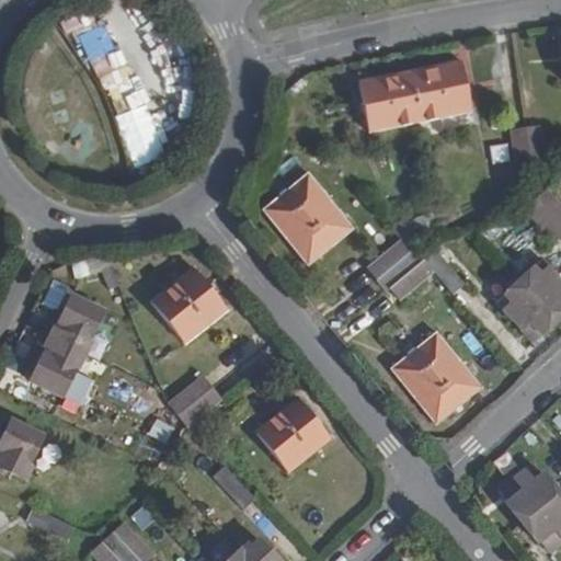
[(459,63),(408,72),(419,122),(470,112),(459,63)]
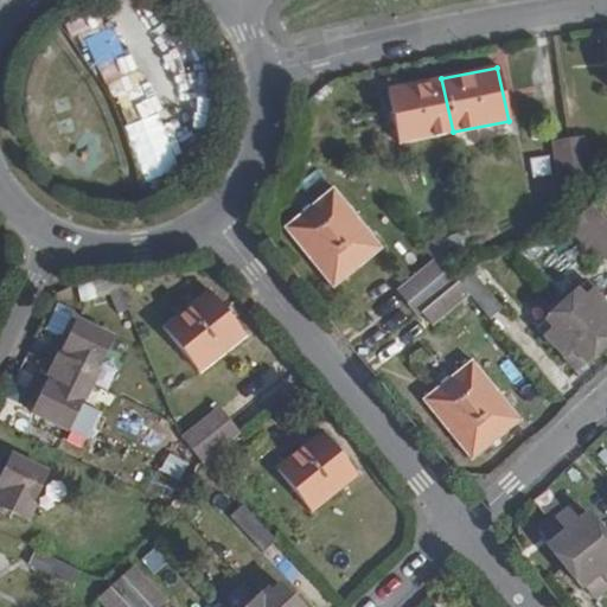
[(453,132),(441,78),(388,89),(398,142),(453,132)]
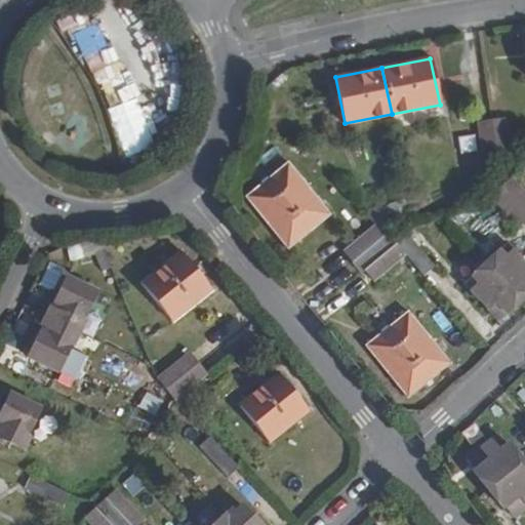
[(139,94),(112,108),(124,132),(152,119),(139,94)]
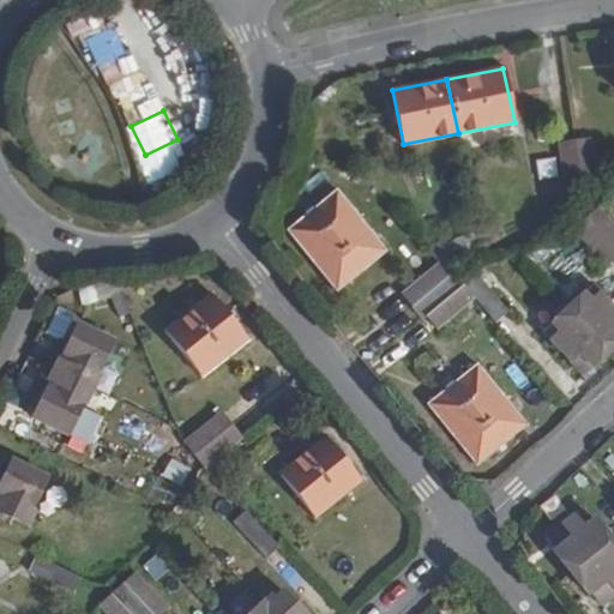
[(587,138),(572,140),(579,188),(593,186),(587,138)]
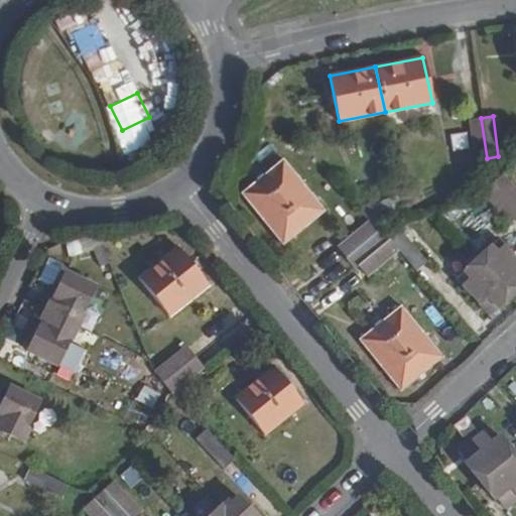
[(487,158),(481,118),(467,120),(474,161),(487,158)]
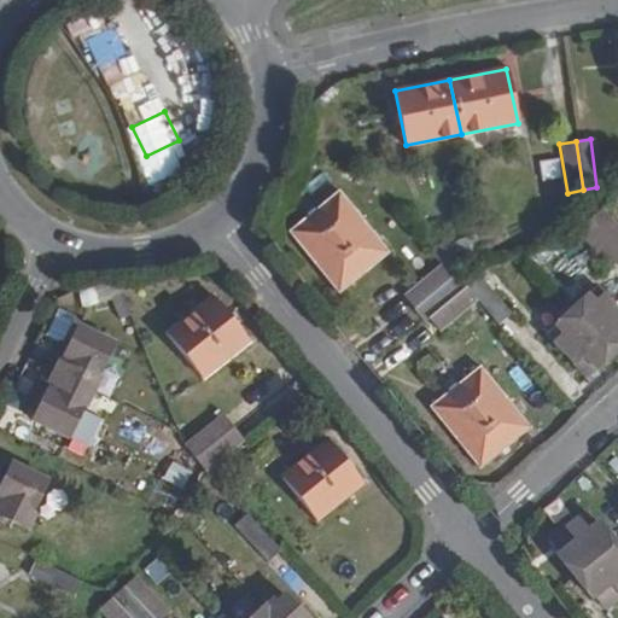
[(291,231),(338,291),(386,251),(339,191),(291,231)]
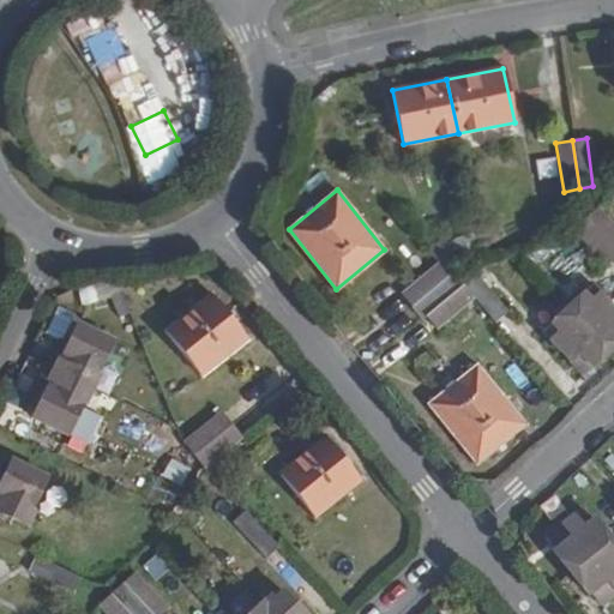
[(585,216),(613,247),(613,221),(600,204),(585,216)]
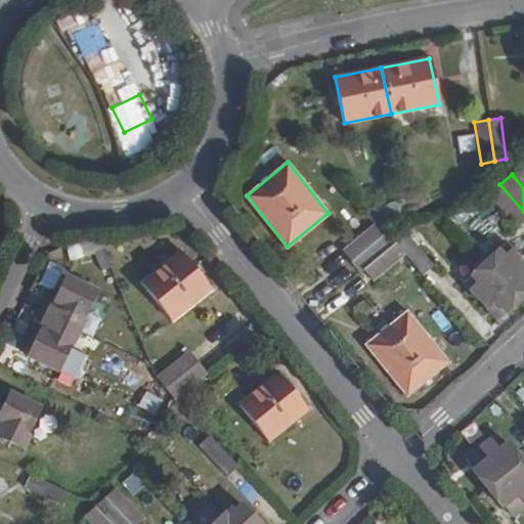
[(516,224),(523,217),(523,211),(499,184),(488,194),(516,224)]
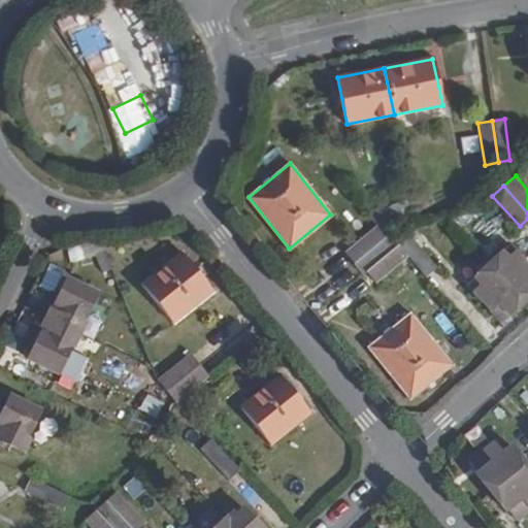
[(372,287),(406,259),(377,225),(344,253),(372,287)]
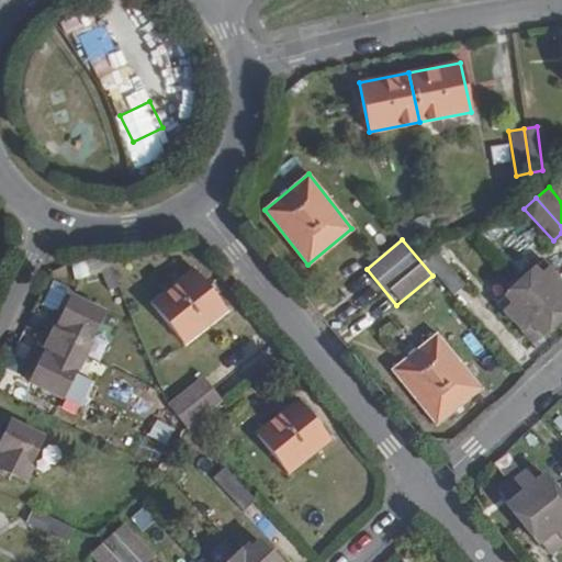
[(423,262),(453,295),(465,284),(434,253),(423,262)]
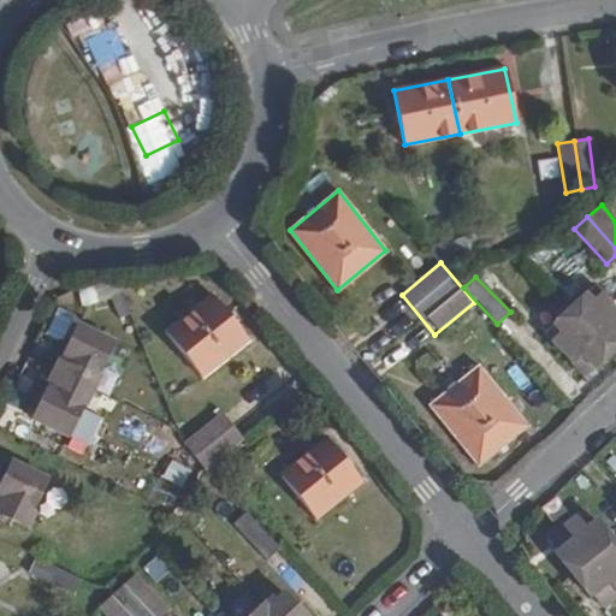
[(602,312),(610,304),(594,289),(588,295),(602,312)]
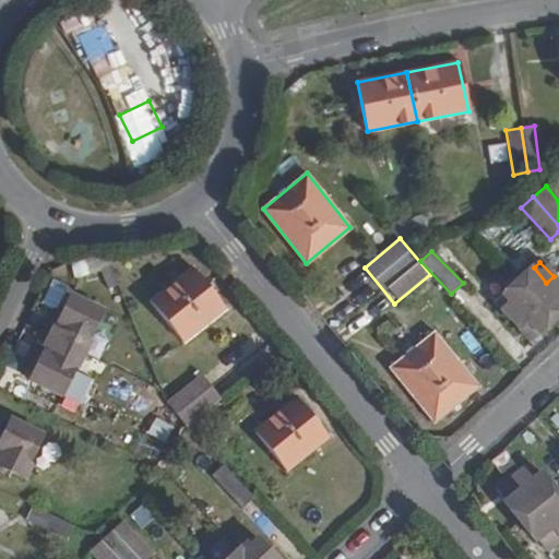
[(518,282),(554,320),(558,314),(558,282),(554,276),(546,283),(534,268),(518,282)]
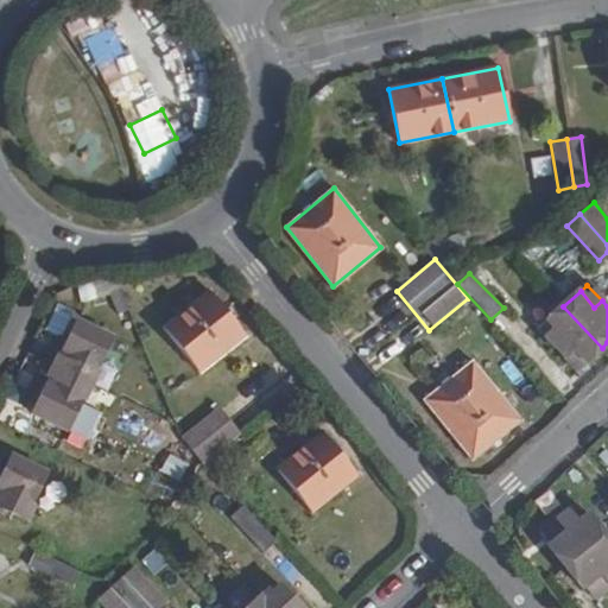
[(208,293),(165,328),(200,372),(244,337),(208,293)]
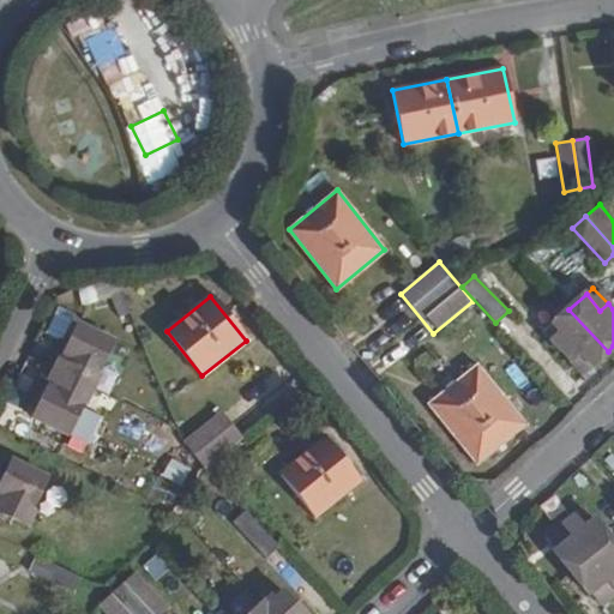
[(591,366),(608,351),(569,309),(554,321),(571,341),(563,348),(583,371),(590,363),(591,366)]
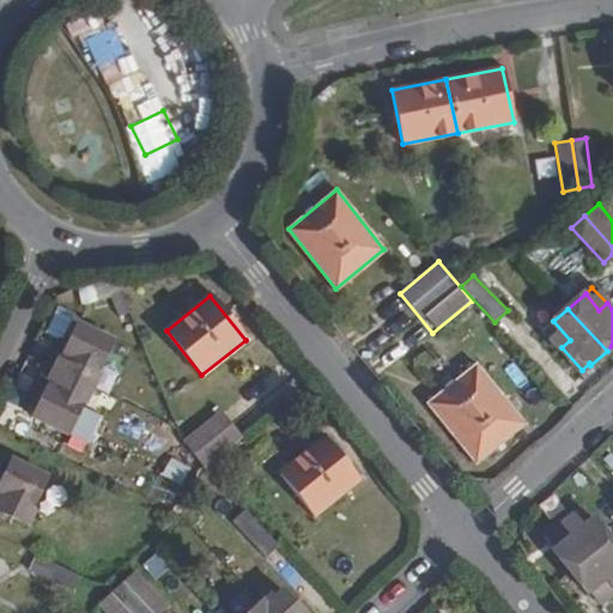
[(61,337),(47,366),(90,387),(115,337),(77,320),(67,339),(61,337)]
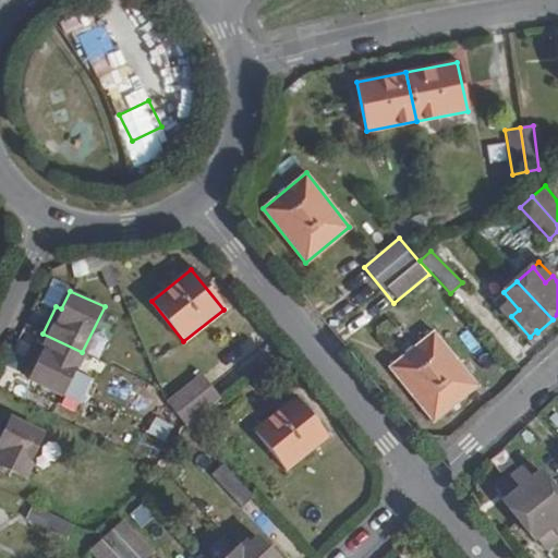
[(496,300),(511,316),(519,310),(504,292),(496,300)]
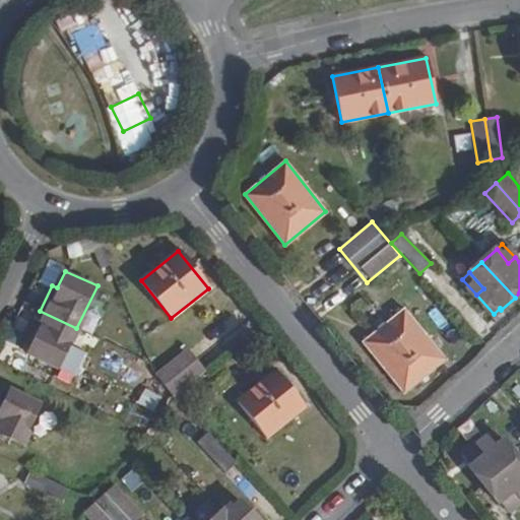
[(365,339),(404,387),(447,354),(404,305),(365,339)]
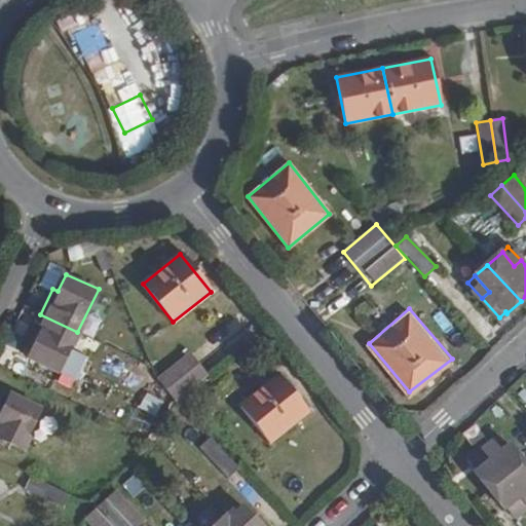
[(77,332),(40,314),(30,334),(35,337),(27,354),(58,370),(77,332)]
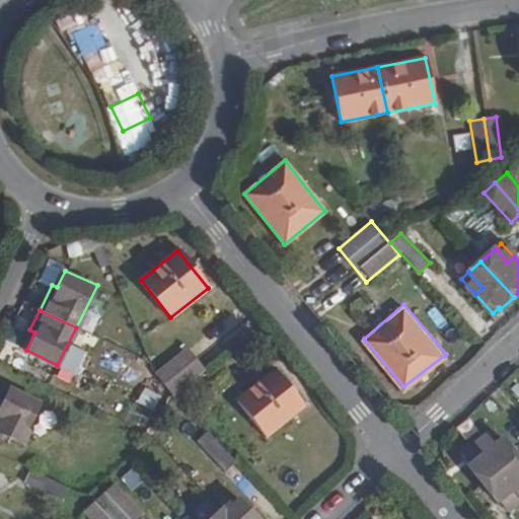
[(176,372),(196,357),(190,349),(170,364),(176,372)]
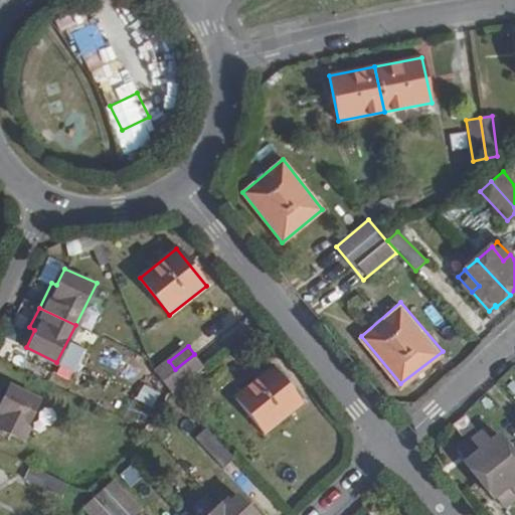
[(204,367),(194,354),(175,369),(186,383),(204,367)]
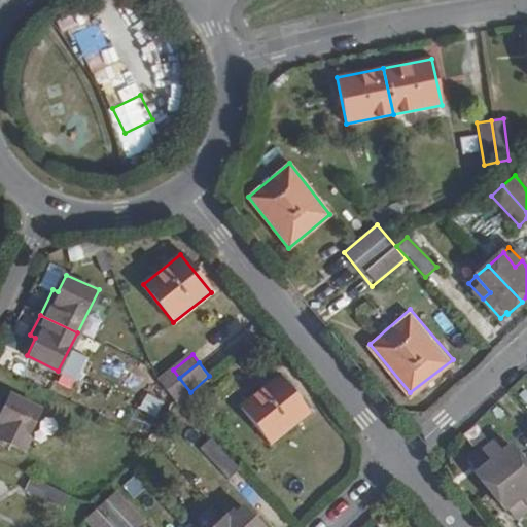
[(167,387),(179,378),(173,370),(162,379),(167,387)]
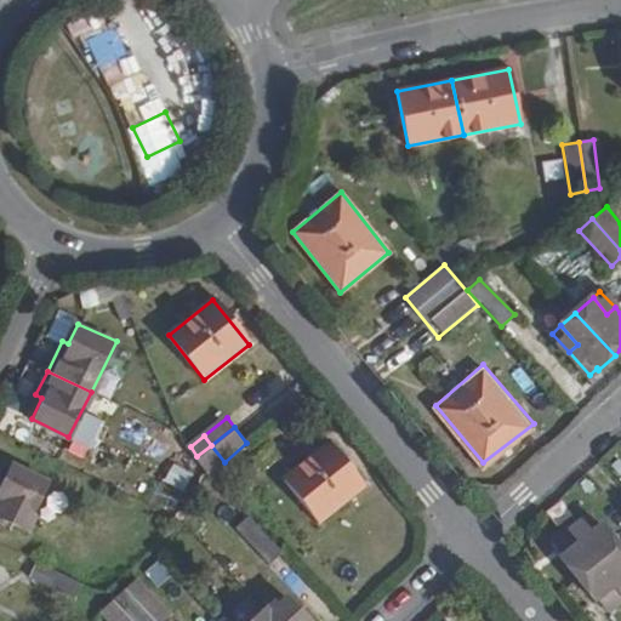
[(329,440),(283,477),(319,523),(364,486),(329,440)]
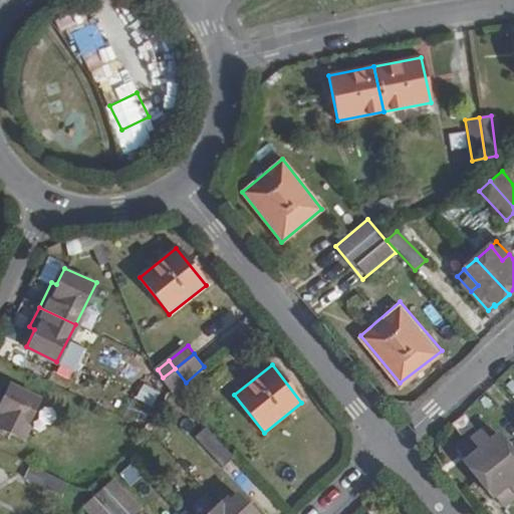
[(186,382),(175,368),(163,377),(174,392),(186,382)]
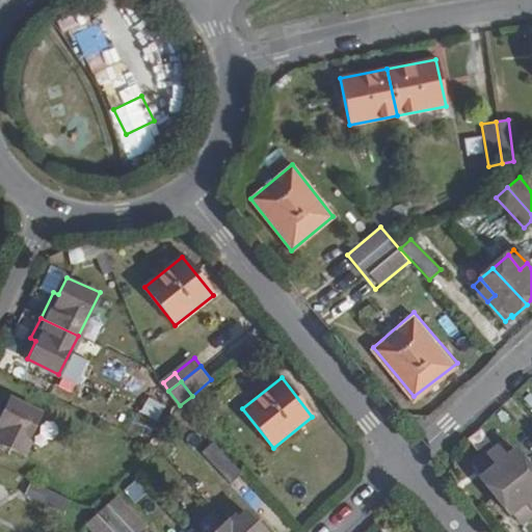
[(41,413),(7,396),(0,411),(0,444),(20,454),(41,413)]
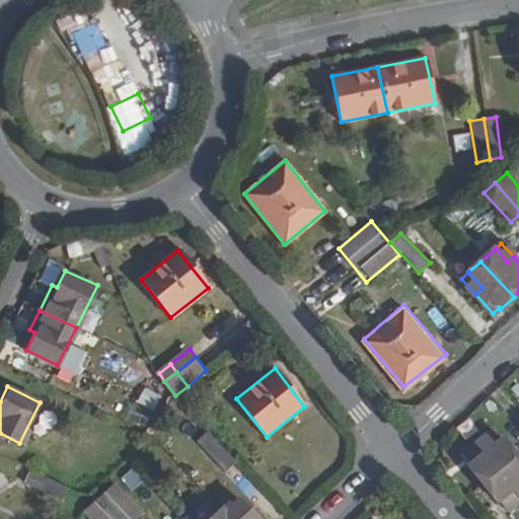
[(144,429),(160,397),(142,388),(126,420),(144,429)]
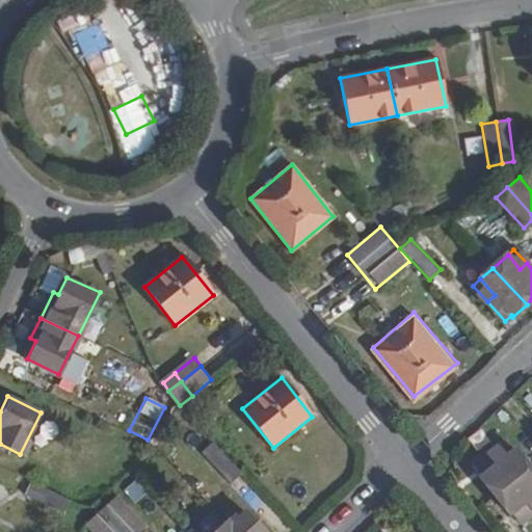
[(208,439),(238,471),(241,468),(210,436),(208,439)]
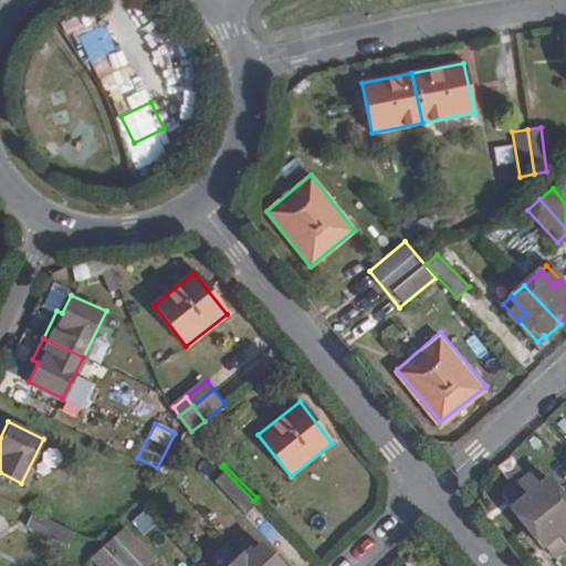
[(244,509),(253,501),(221,467),(213,477),(244,509)]
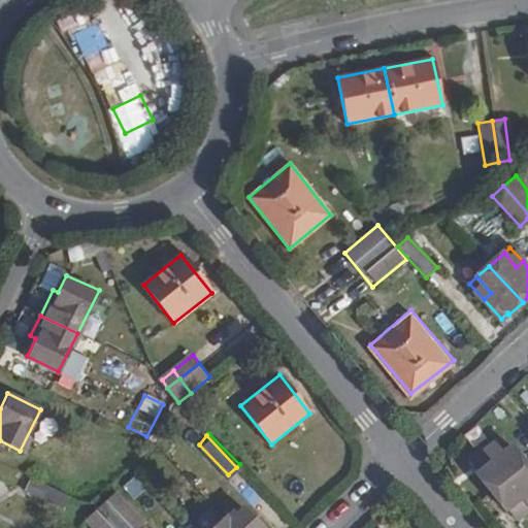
[(472,461),(496,489),(527,462),(510,444),(505,451),(495,440),(472,461)]
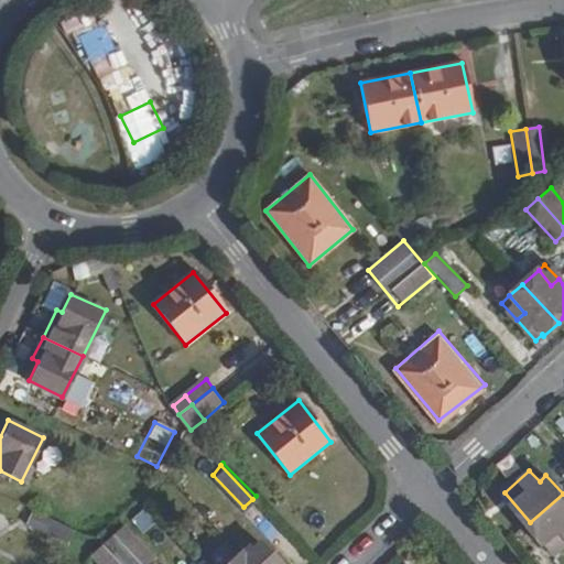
[(563,495),(563,494),(530,522),(544,540),(548,538),(556,549),(563,542),(563,495)]
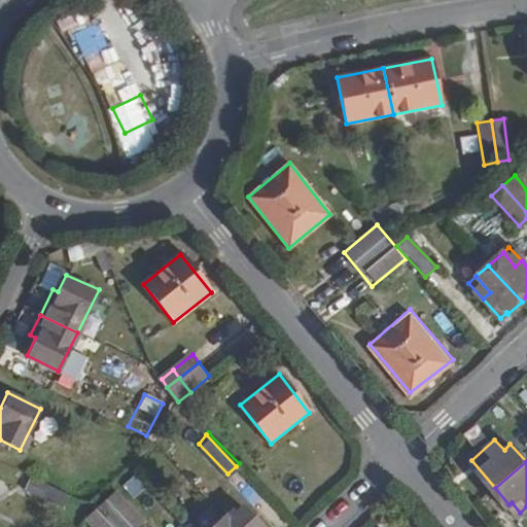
[(67,497),(31,481),(24,493),(61,511),(67,497)]
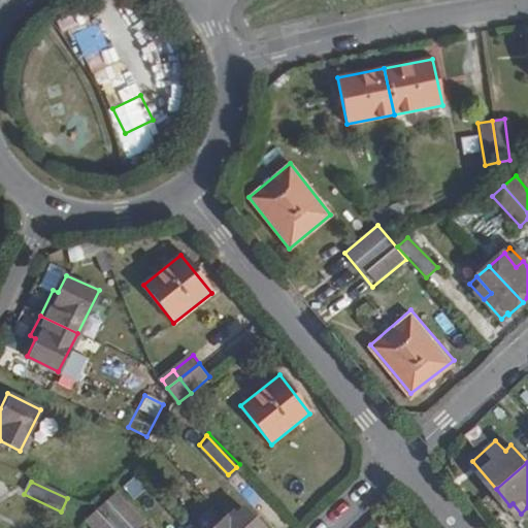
[(116,514),(129,527),(149,527),(126,503),(116,514)]
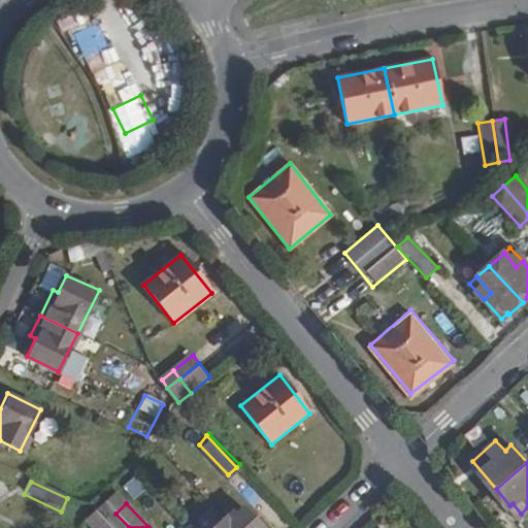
[(263,527),(244,506),(237,513),(227,521),(233,527),(263,527)]
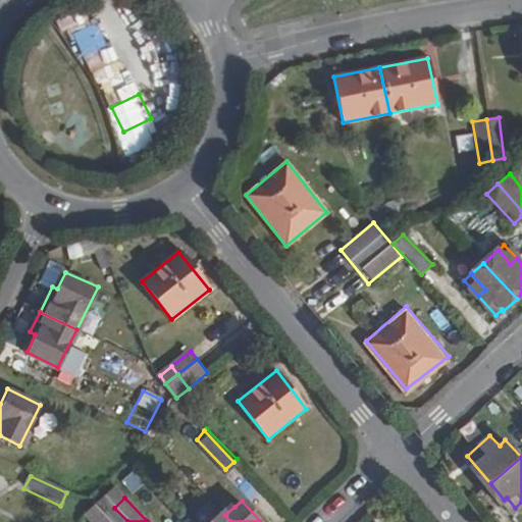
[(229,504),(221,511),(224,515),(235,507),(229,504)]
